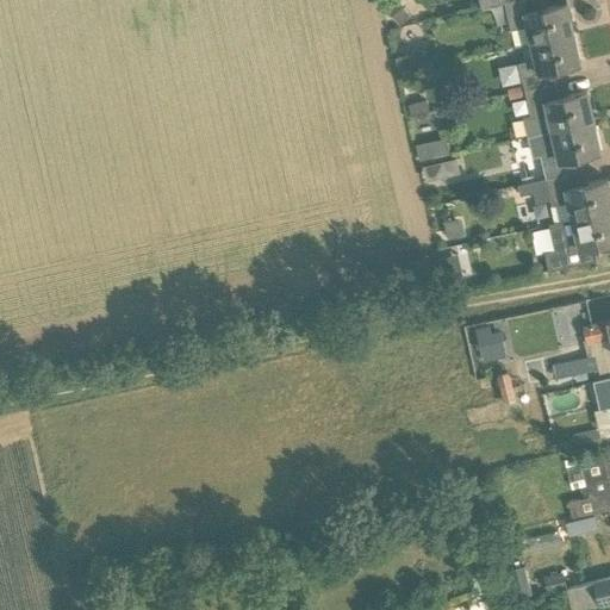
[(516,47),(534,43),(574,33),(567,2),(539,10),(536,0),(515,0),(505,2),(516,47)]
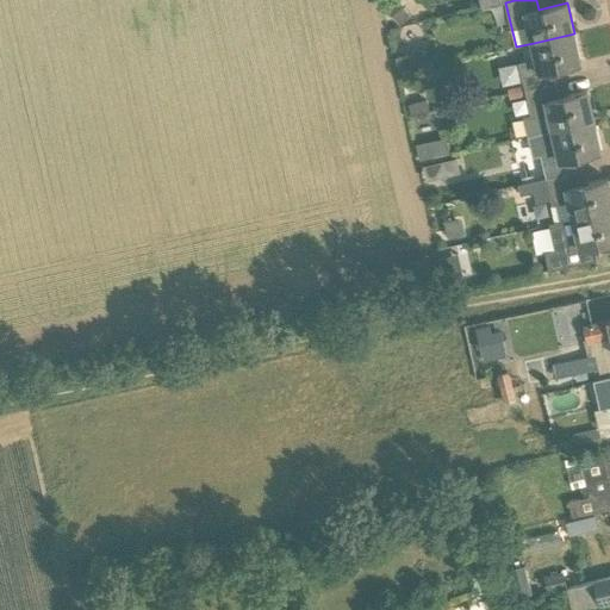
[(400,2),(388,13),(402,26),(412,17),(400,2)]
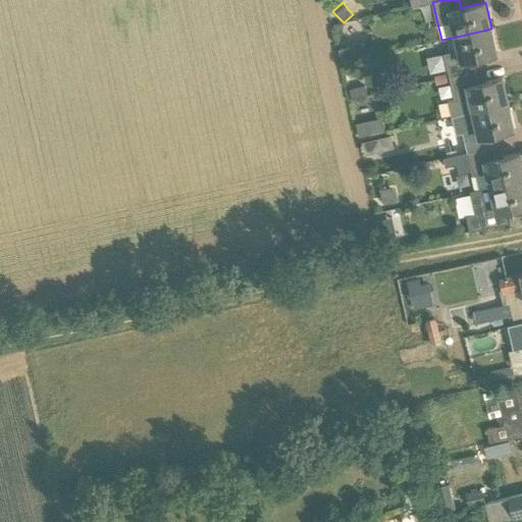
[(451,77),(476,71),(473,59),(498,54),(491,29),(457,37),(460,50),(445,54),(451,77)]
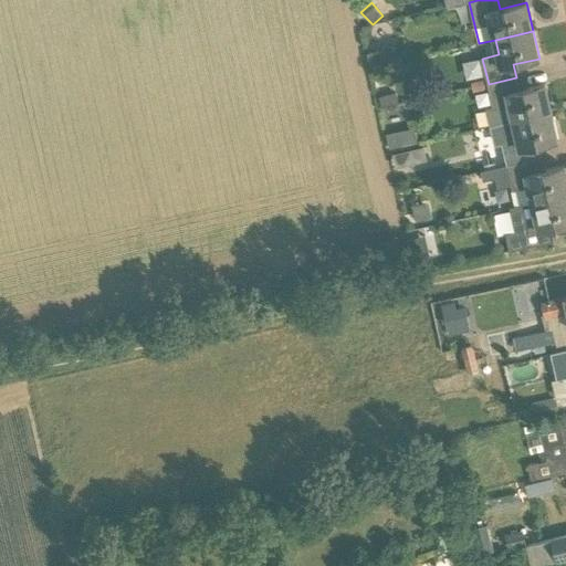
[(370,66),(383,63),(381,56),(375,53),(368,54),(370,66)]
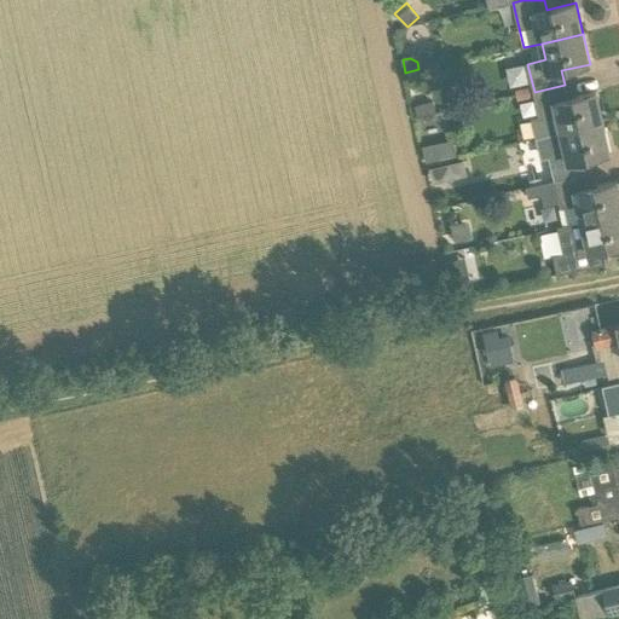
[(559,116),(562,133),(603,122),(597,92),(567,99),(565,85),(534,92),(541,120),(559,116)]
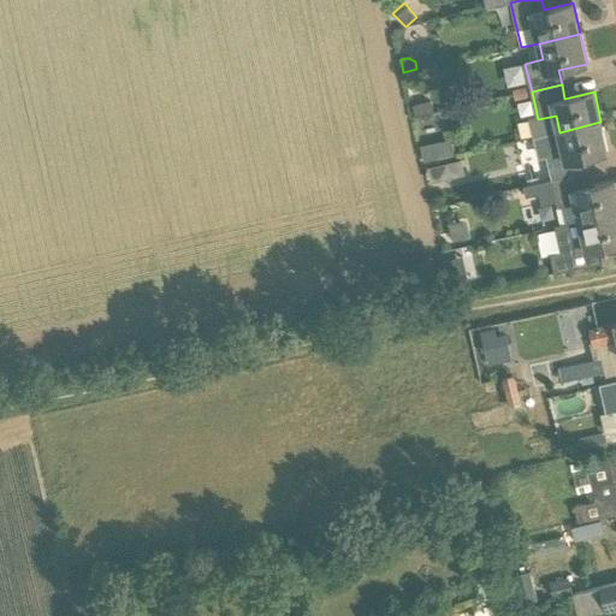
[(416,116),(428,113),(426,102),(414,105),(416,116)]
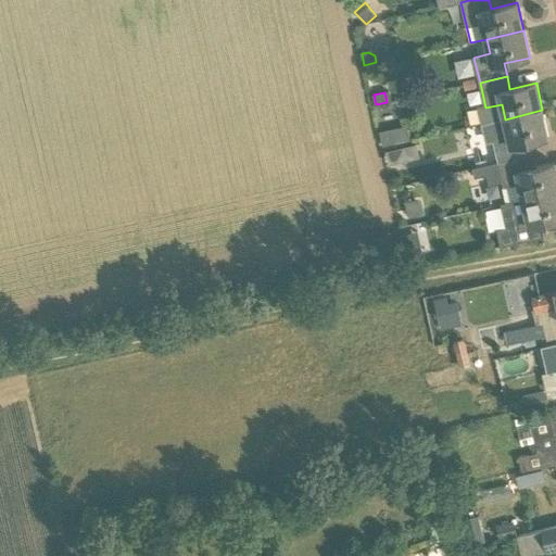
[(493,138),(498,163),(526,156),(522,143),(548,138),(542,110),(505,119),(508,134),(493,138)]
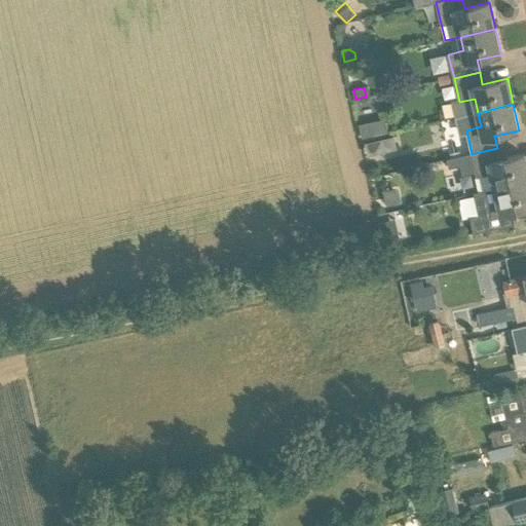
[(385,119),(360,124),(363,138),(388,133),(385,119)]
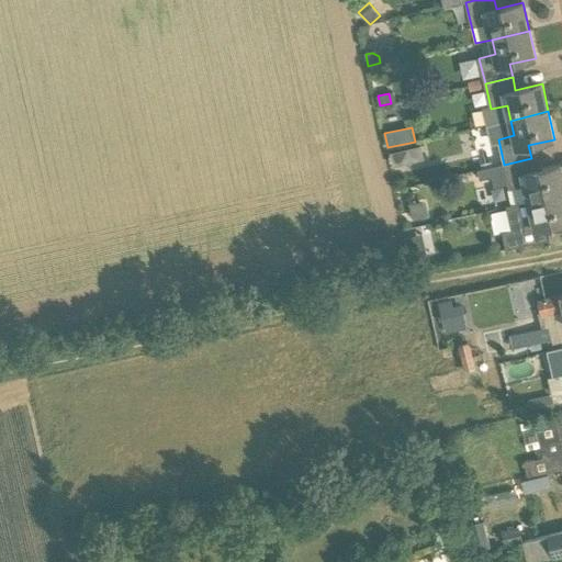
[(407,148),(411,163),(425,159),(422,145),(407,148)]
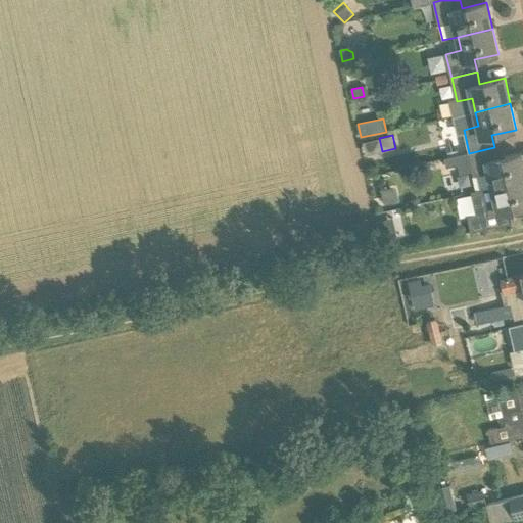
[(489,174),(492,187),(522,180),(522,158),(522,153),(497,159),(494,147),(469,153),(474,177),(489,174)]
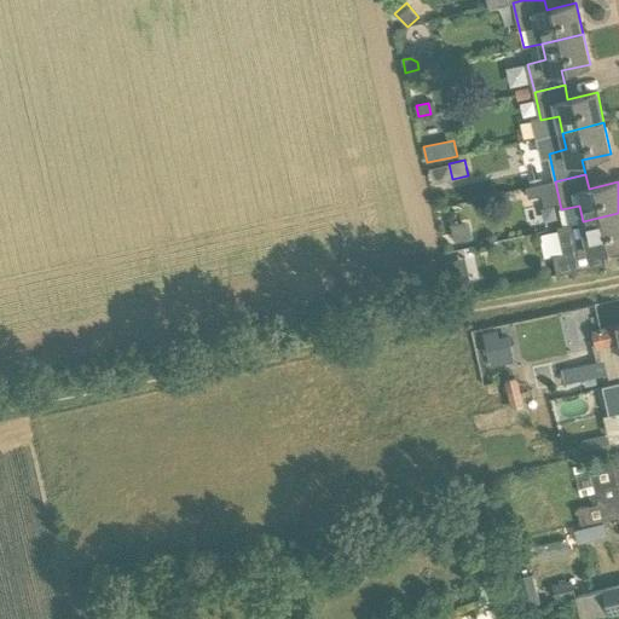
[(618,213),(583,221),(586,238),(561,244),(563,254),(553,256),(557,275),(606,264),(602,249),(618,246),(618,213)]
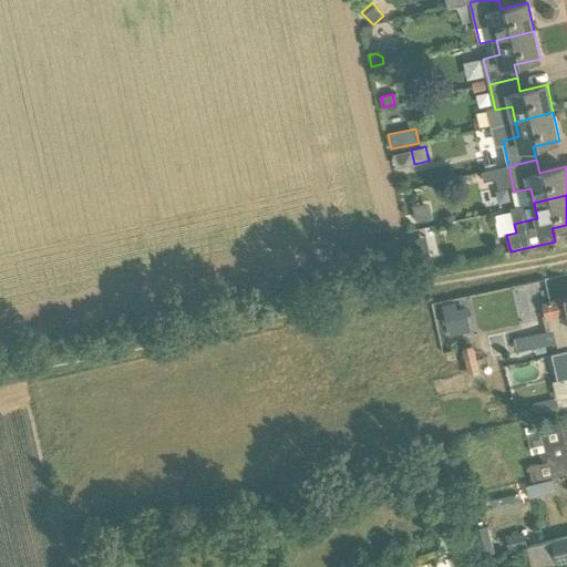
[(426,236),(408,239),(415,272),(434,269),(426,236)]
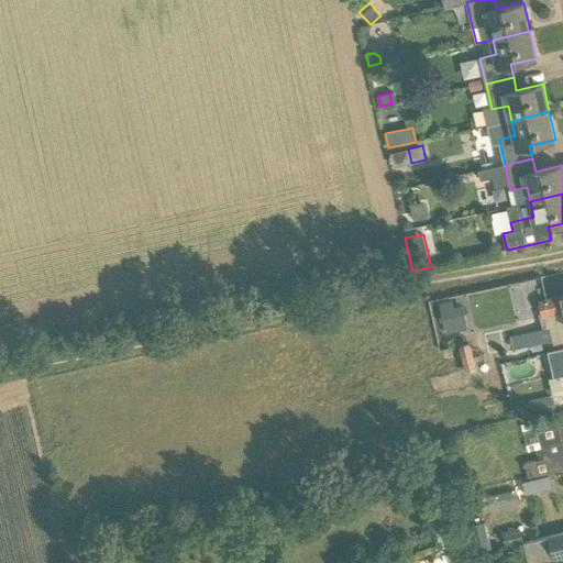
[(542,316),(562,310),(562,295),(562,297),(539,302),(542,316)]
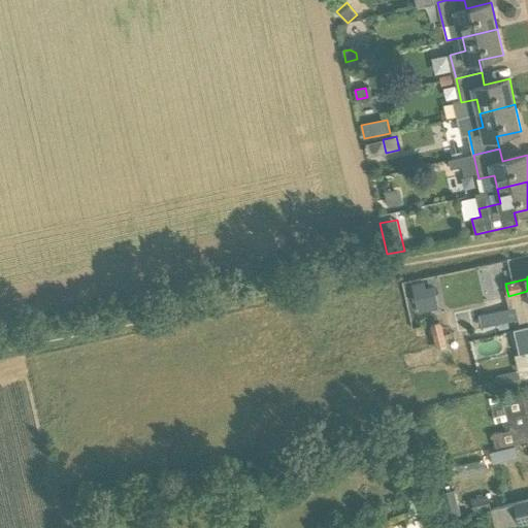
[(424,283),(413,285),(420,314),(439,309),(435,287),(426,289),(424,283)]
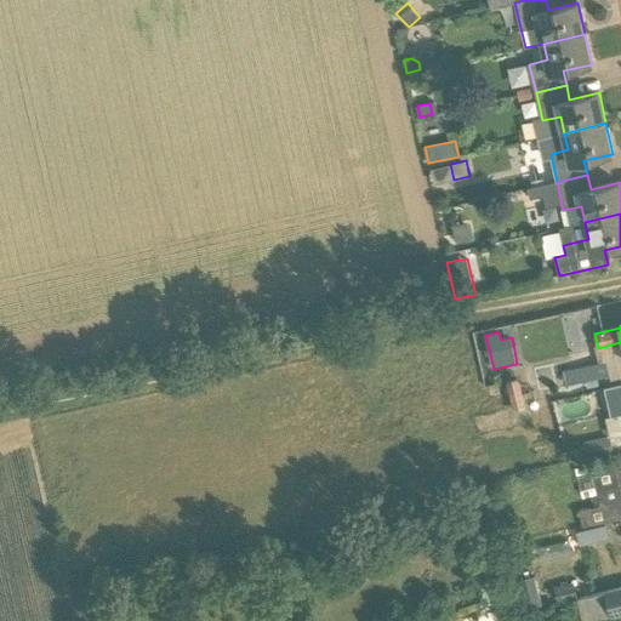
[(608,360),(567,370),(570,386),(611,376),(608,360)]
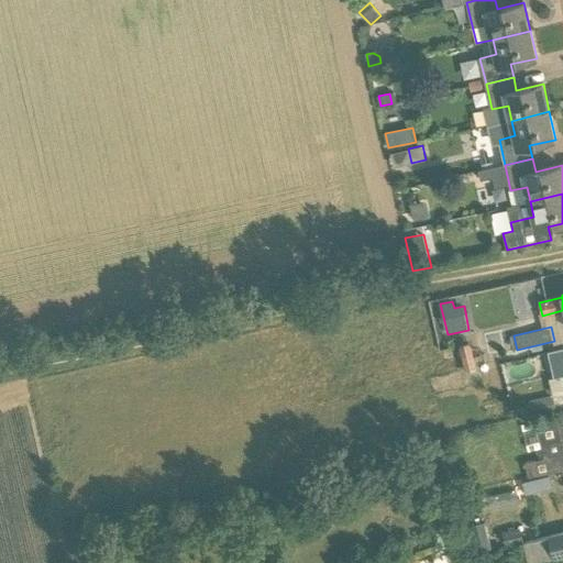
[(471,344),(460,346),(466,372),(477,368),(471,344)]
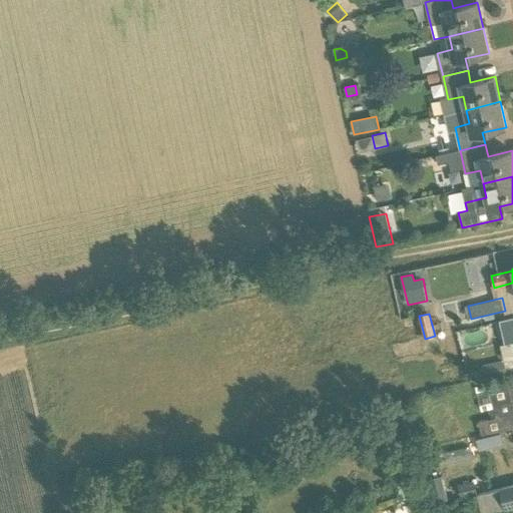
[(512,317),(500,321),(505,344),(512,342),(512,317)]
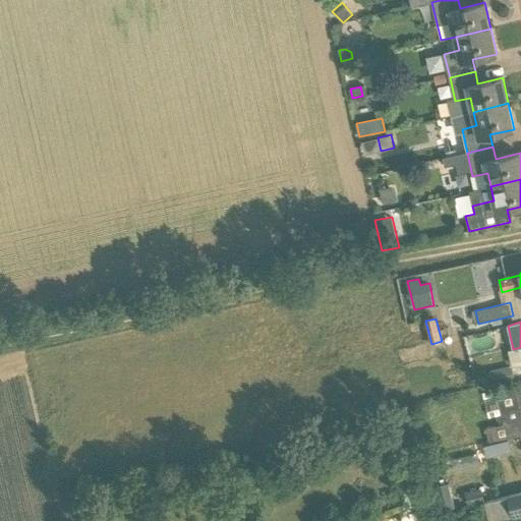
[(510,367),(489,372),(493,385),(513,381),(510,367)]
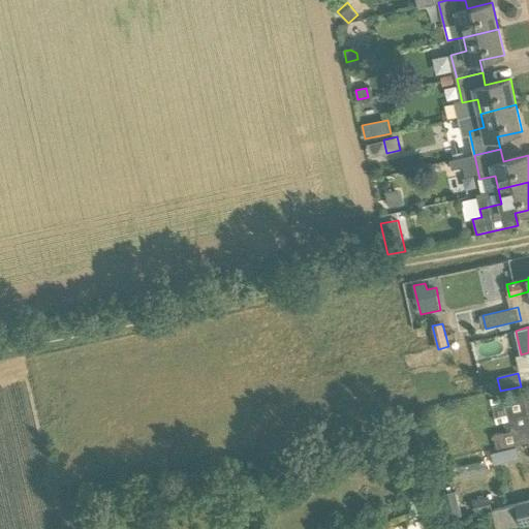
[(528,391),(528,392),(528,391),(487,400),(493,429),(510,425),(516,445),(528,441),(528,391)]
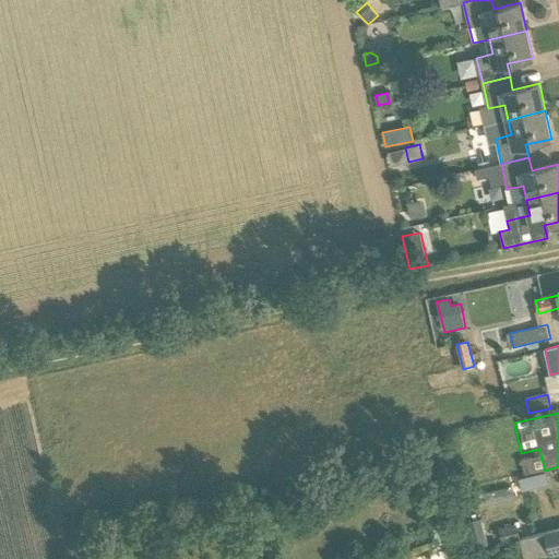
[(546,473),(519,478),(521,491),(549,485),(546,473)]
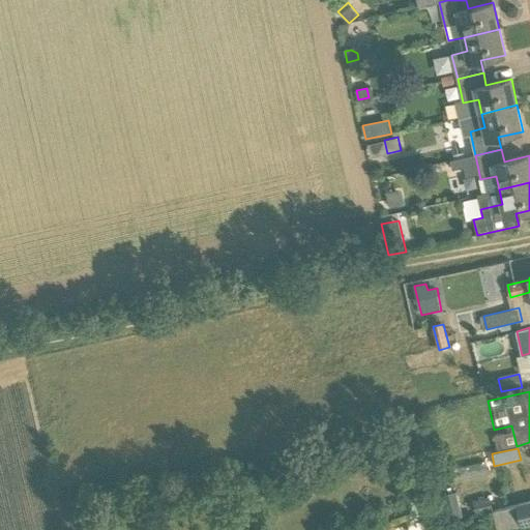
[(448,494),(453,519),(462,517),(457,492),(448,494)]
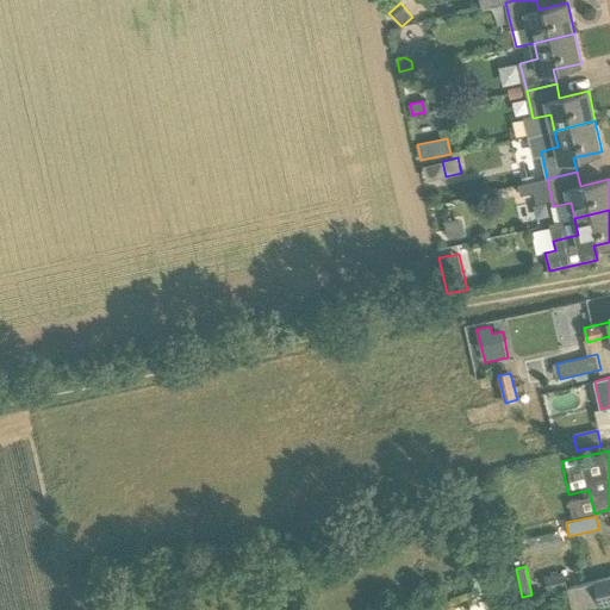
[(545,577),(548,590),(567,585),(564,572),(545,577)]
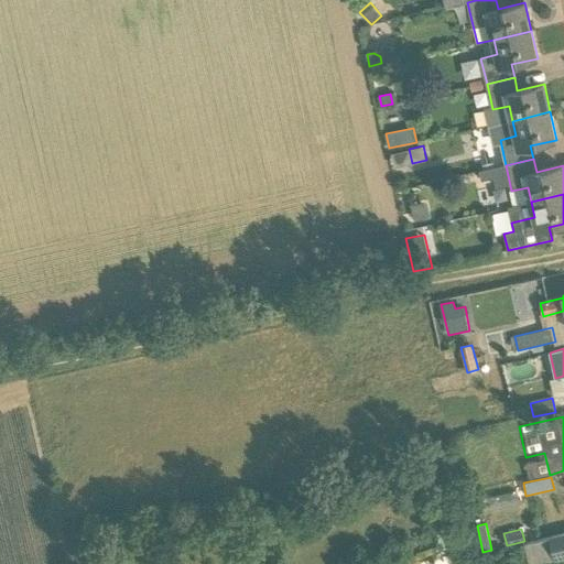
[(541,563),(563,559),(563,532),(523,542),(528,563),(541,563)]
